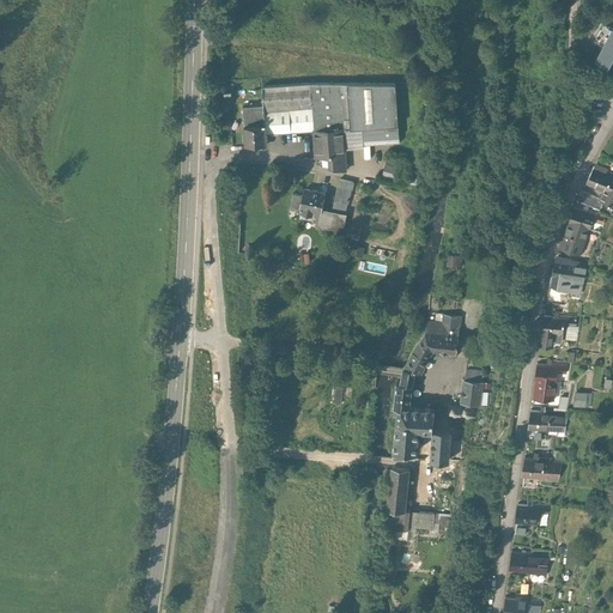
[(612,25),(599,53),(611,59),(612,55),(612,25)]
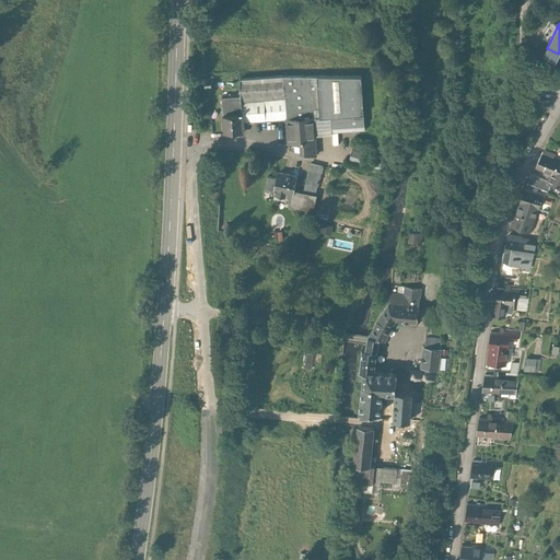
[(221,97),(223,133),(244,132),(244,124),(286,121),(289,150),(317,156),(317,138),(333,137),(333,135),(384,130),(380,83),(362,83),(362,78),(284,76),(238,80),(240,96),(221,97)]
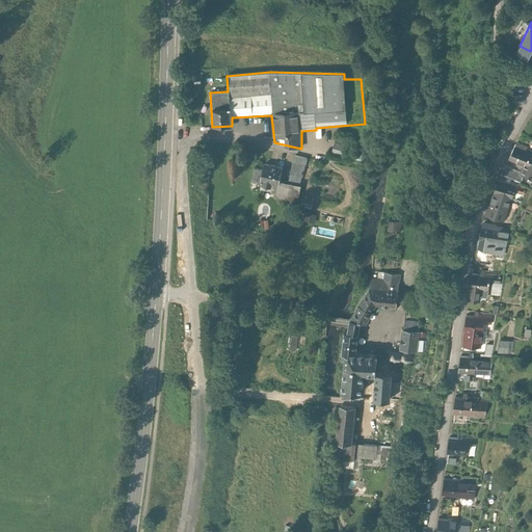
[(333,155),(343,157),(346,140),(336,138),(333,155)]
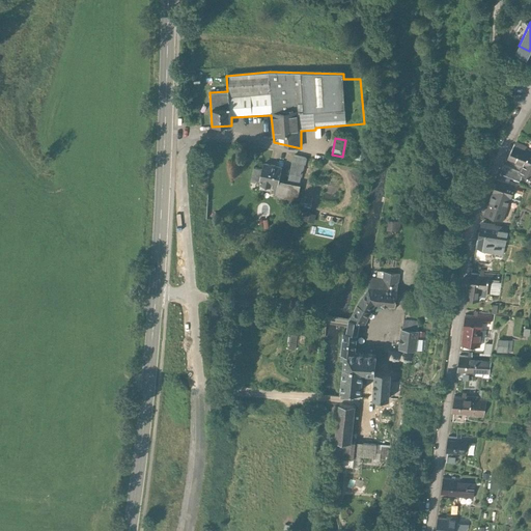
[(524,161),(521,168),(520,169),(530,173),(530,145),(527,143),(526,145),(514,139),(508,154),(524,161)]
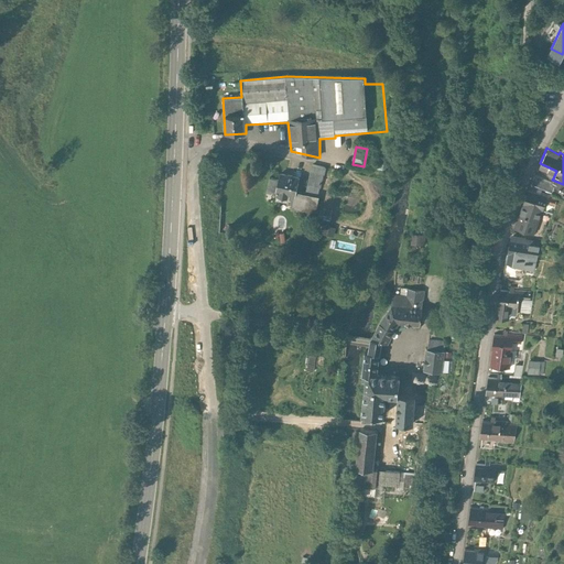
[(552,180),(553,179),(535,171),(532,180),(552,190),(555,183),(551,181),(552,180)]
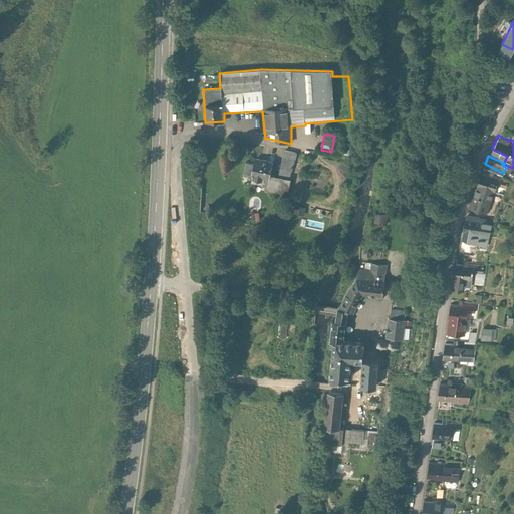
[(280,193),(284,178),(269,175),(273,162),(255,158),(253,163),(247,162),(243,175),(253,177),(252,181),(262,184),(261,188),(280,193)]
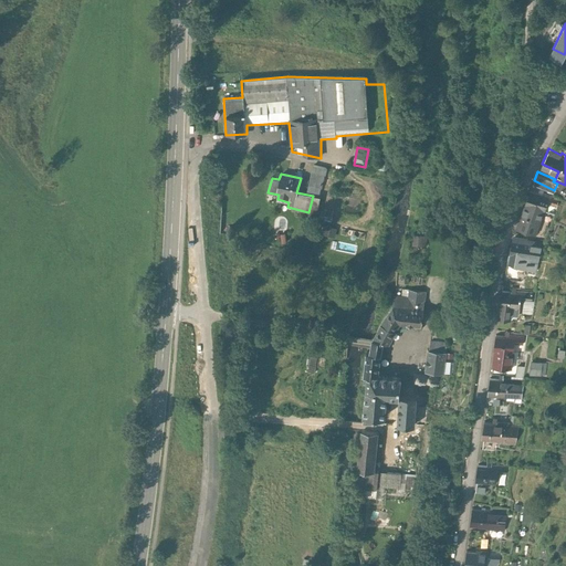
[(532,186),(526,200),(545,207),(547,199),(557,202),(561,196),(543,189),(543,190),(532,186)]
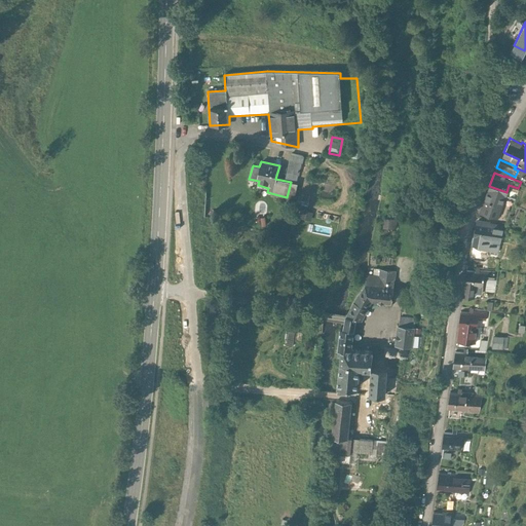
[(498,214),(506,192),(489,186),(481,208),(498,214)]
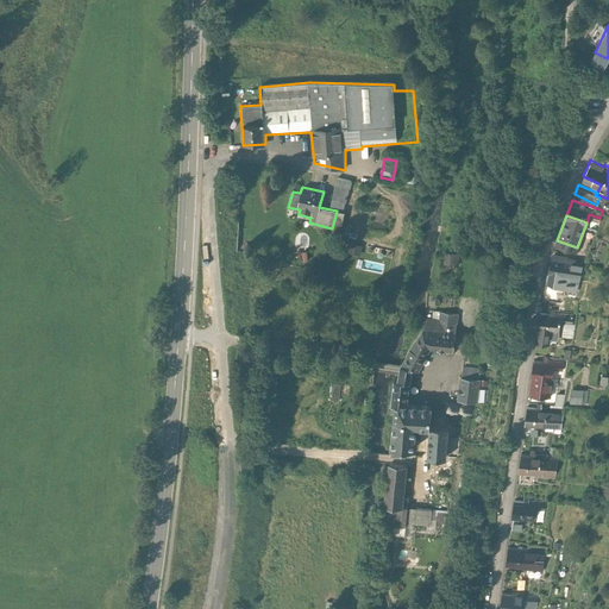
[(363,248),(350,244),(347,252),(360,257),(363,248)]
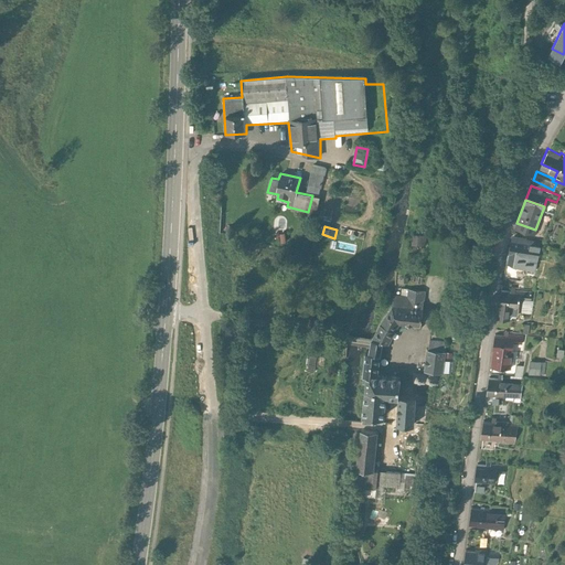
[(508,257),(528,263),(529,253),(537,255),(541,237),(526,235),(525,236),(513,234),(508,257)]
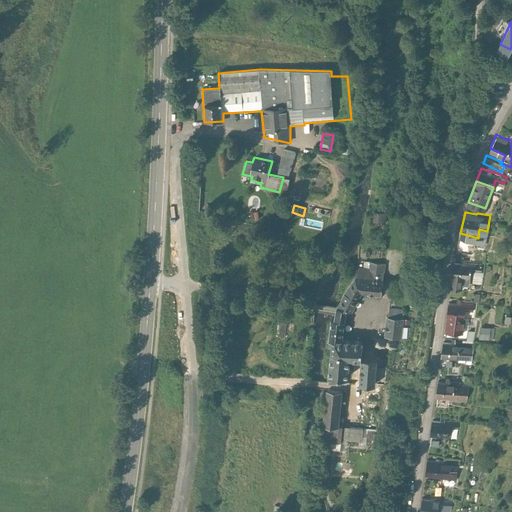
[(462,281),(470,282),(472,267),(481,268),(482,262),(467,260),(467,261),(455,259),(451,284),(462,286),(462,281)]
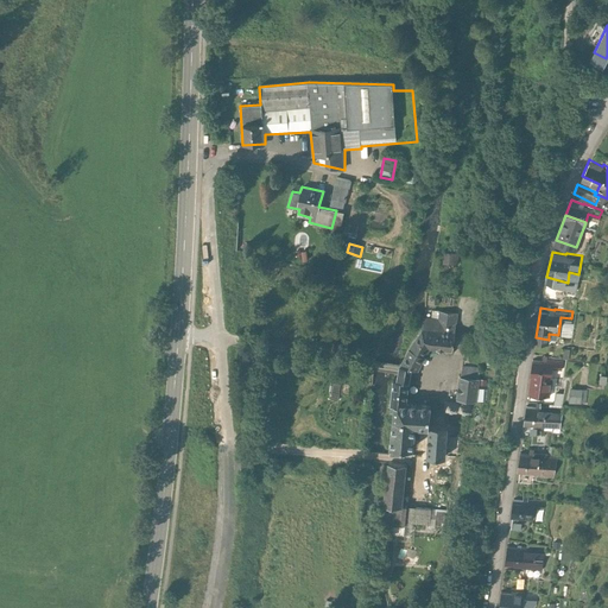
[(423,331),(435,333),(432,352),(454,354),(458,314),(442,312),(442,314),(441,321),(432,320),(425,318),(423,331)]
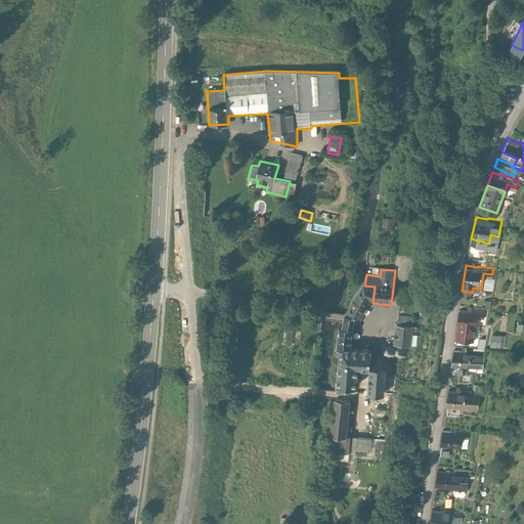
[(362,286),(356,297),(369,305),(370,303),(373,303),(375,287),(364,286),(362,286)]
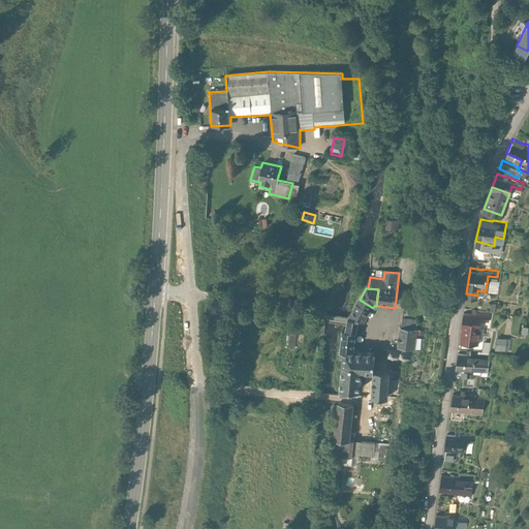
[(360,300),(356,306),(371,313),(373,308),(360,300)]
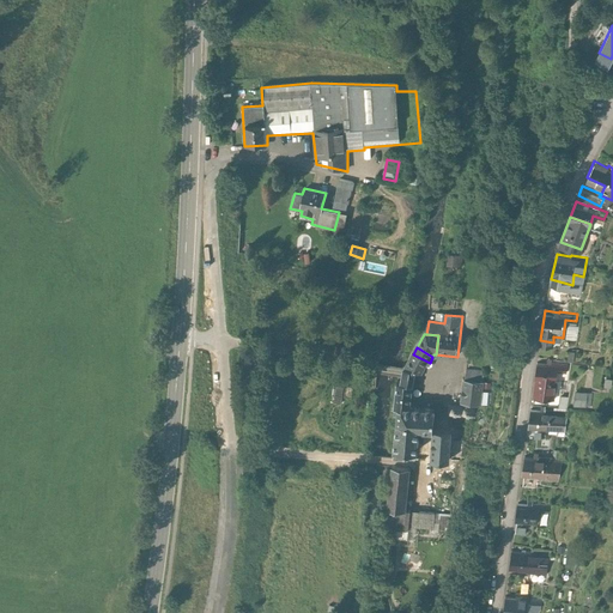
[(430,363),(413,354),(406,366),(417,372),(423,376),(430,363)]
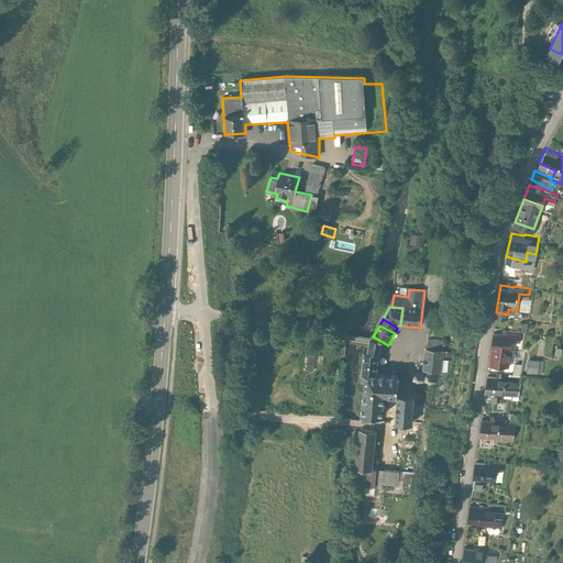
[(492,344),(494,344),(511,348),(512,338),(521,340),(522,332),(507,330),(507,331),(494,329),(492,344)]
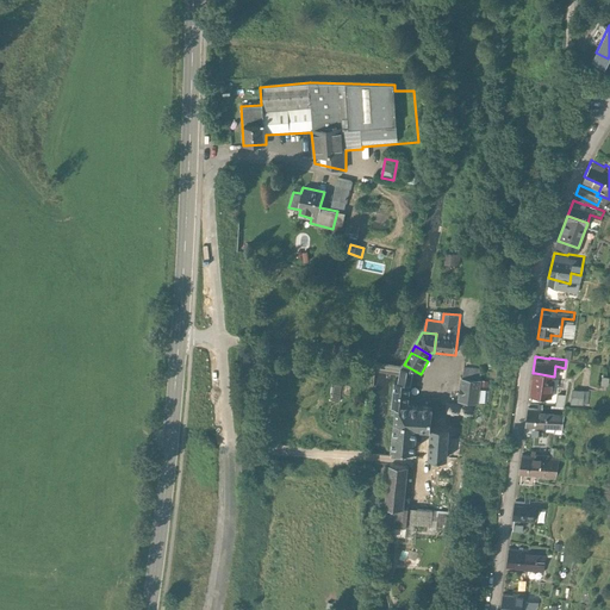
[(466,363),(464,380),(477,381),(478,365),(466,363)]
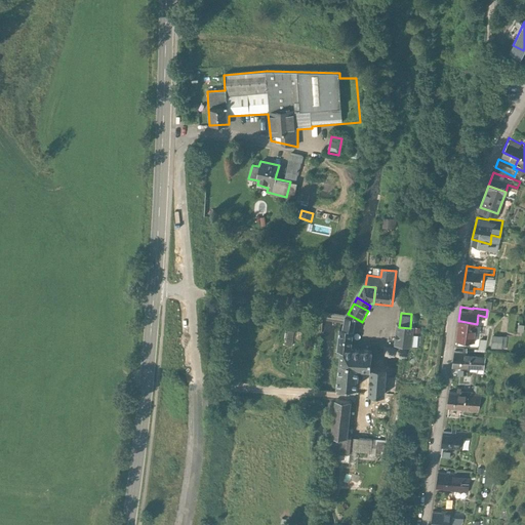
[(356,321),(346,318),(345,320),(344,327),(355,329),(356,323),(356,321)]
